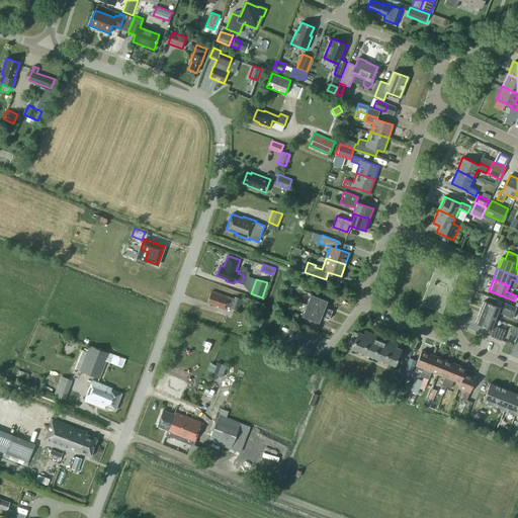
[(231,309),(238,311),(242,299),(235,296),(234,299),(229,297),(230,297),(211,291),(207,301),(218,306),(218,308),(225,310),(226,307),(231,308),(231,309)]
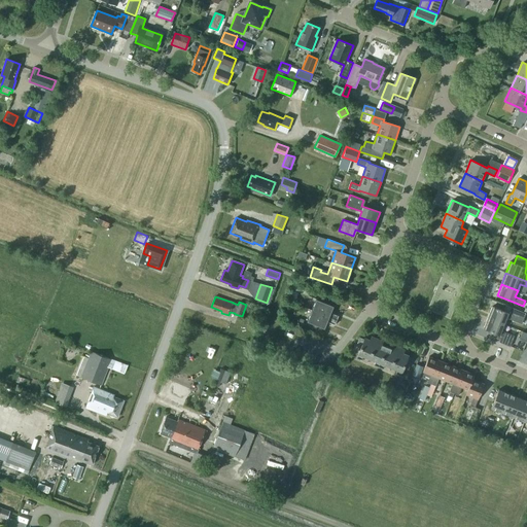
[(337,320),(339,316),(330,313),(334,307),(317,300),(312,311),(337,320)]
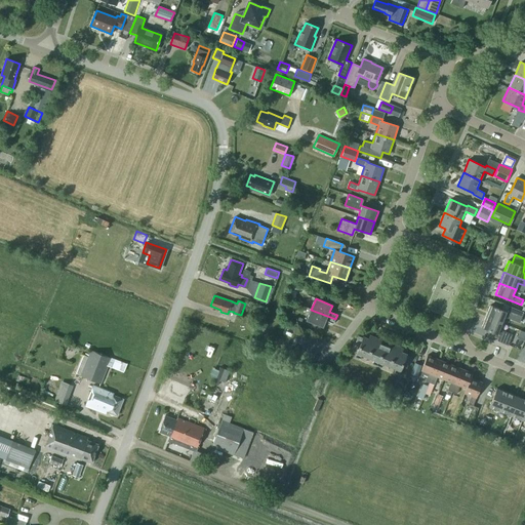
[(490,305),(486,316),(501,322),(505,316),(520,322),(524,312),(510,306),(507,312),(490,305)]
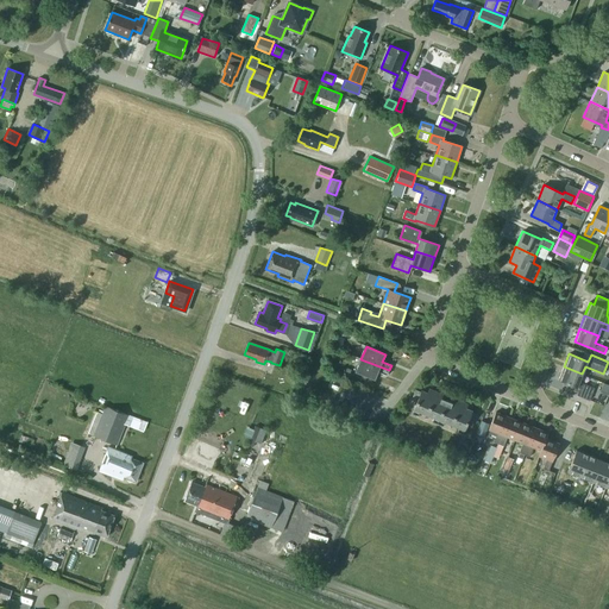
[(387,376),(389,370),(360,359),(356,371),(375,380),(378,372),(387,376)]
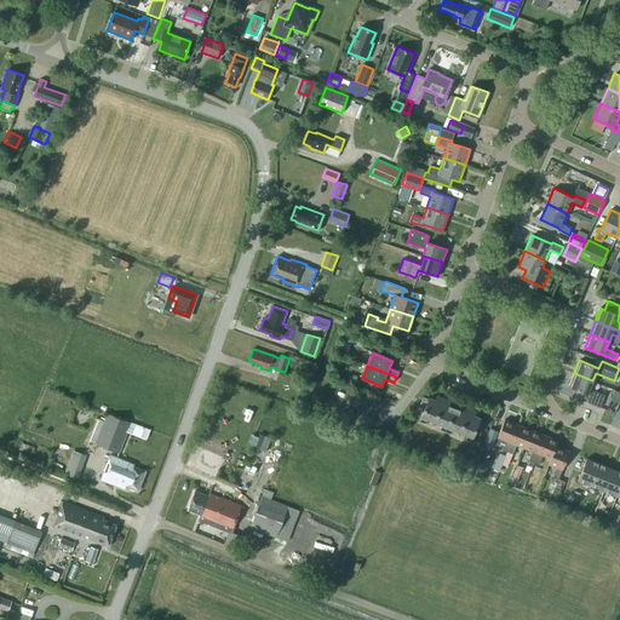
[(604,395),(590,389),(592,380),(574,373),(568,386),(590,395),(587,402),(600,407),(604,395)]
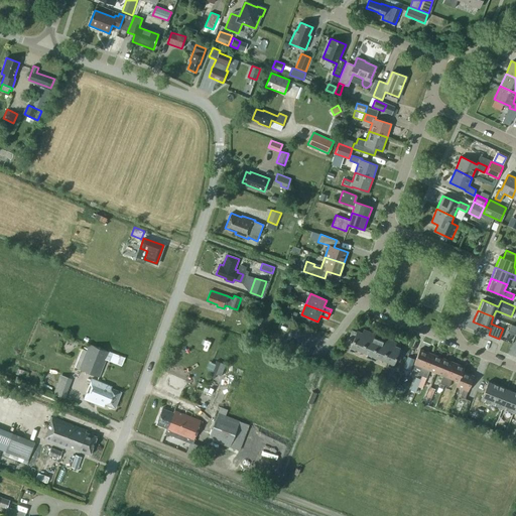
[(356,349),(362,352),(370,332),(364,330),(362,333),(358,331),(357,332),(353,331),(349,342),(352,343),(350,351),(355,353),(356,349)]
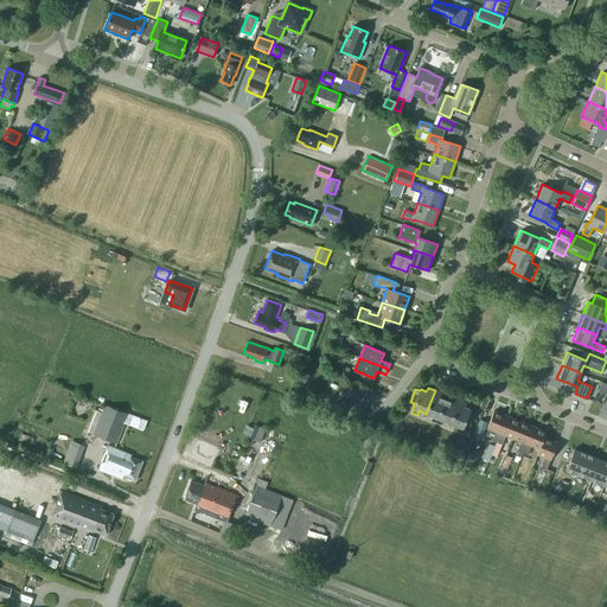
[(430,421),(436,423),(446,400),(440,397),(442,394),(435,390),(426,414),(433,416),(430,421)]
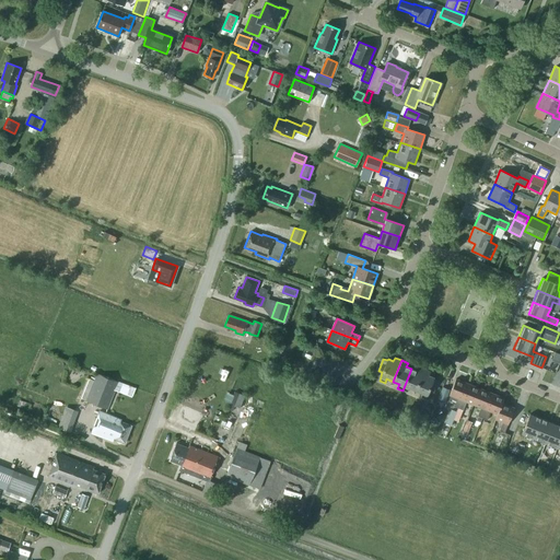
[(411,369),(403,391),(408,393),(409,388),(416,391),(424,370),(418,368),(417,371),(411,369)]
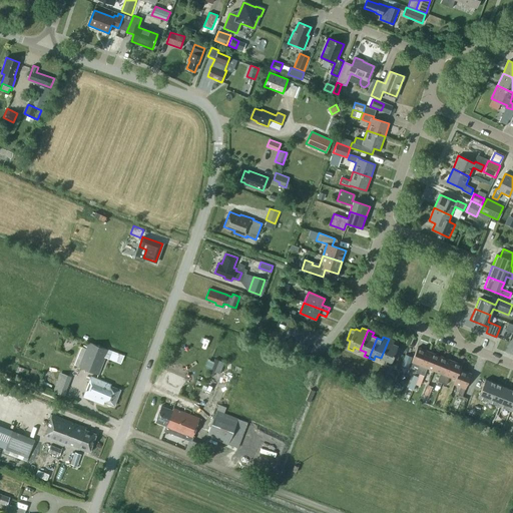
[(394,341),(389,339),(381,358),(387,361),(385,364),(391,366),(394,359),(398,360),(402,349),(398,348),(398,346),(393,344),(394,341)]
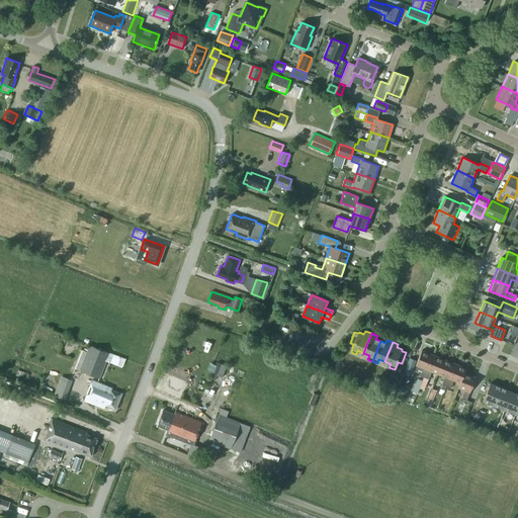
[(99,378),(107,360),(110,353),(90,346),(80,370),(99,378)]
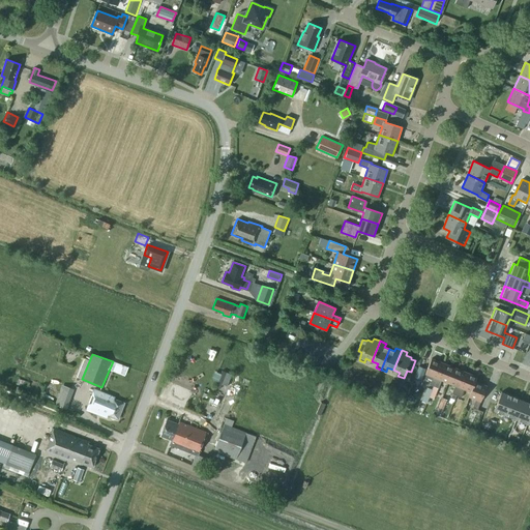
[(430,385),(434,387),(443,363),(431,359),(425,375),(433,378),(430,385)]
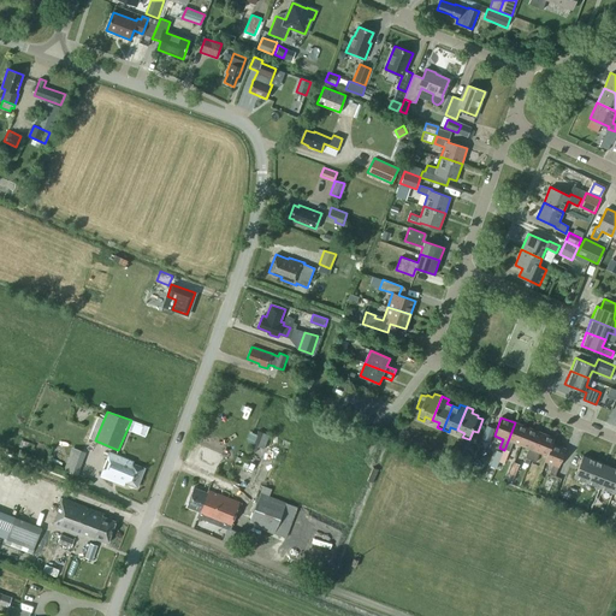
[(131,420),(128,428),(146,437),(149,427),(131,420)]
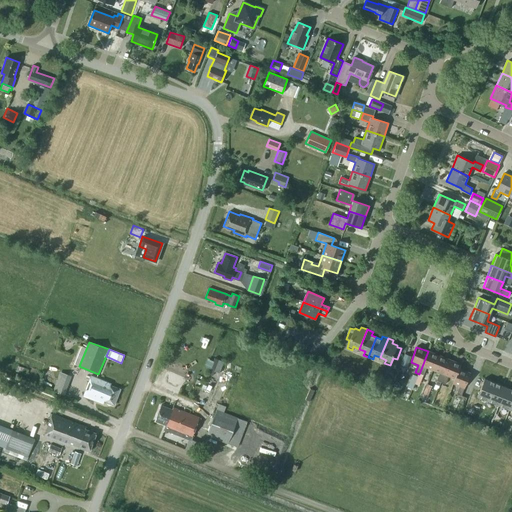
[(439,355),(428,351),(419,374),(424,376),(426,368),(433,371),(439,355)]
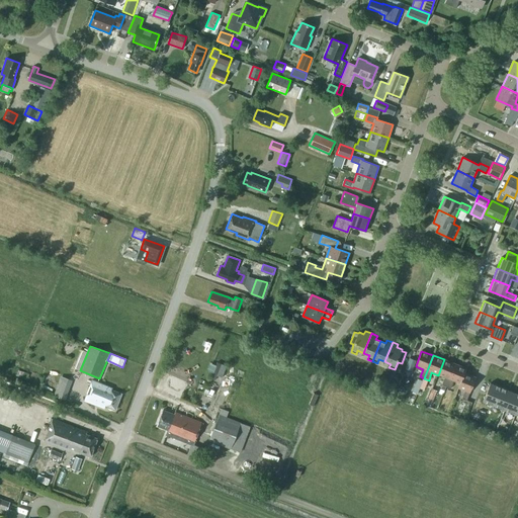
[(406,369),(411,371),(416,359),(410,357),(406,369)]
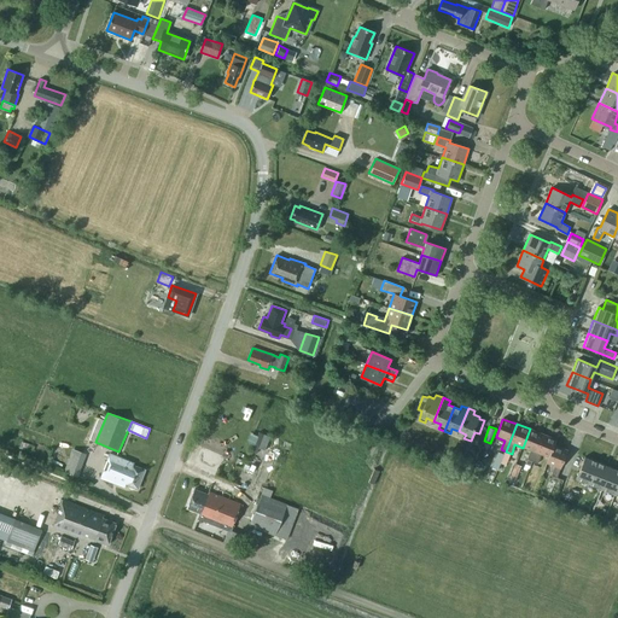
[(544,435),(530,429),(523,448),(530,450),(526,460),(532,461),(544,435)]
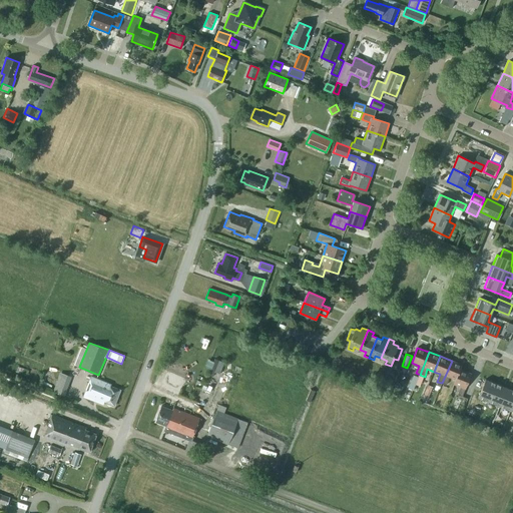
[(219,360),(215,358),(208,374),(213,376),(219,360)]
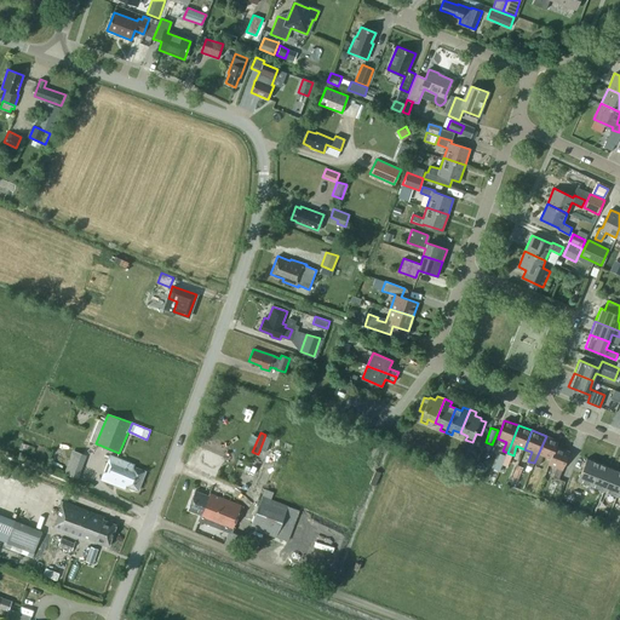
[(551,459),(556,447),(558,441),(546,436),(534,463),(539,465),(543,457),(551,459)]
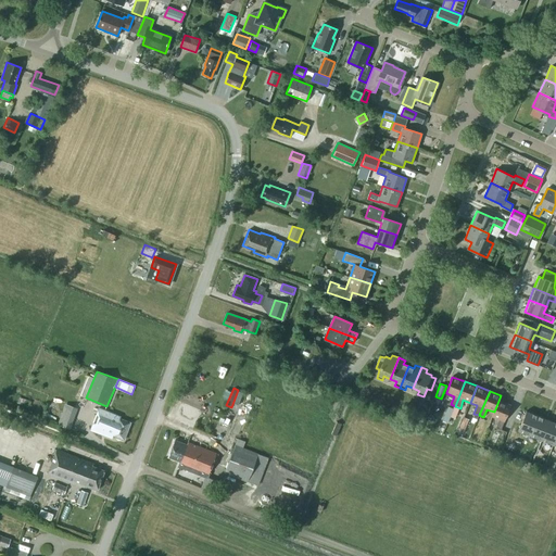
[(510,405),(498,401),(494,412),(492,417),(500,419),(496,428),(502,430),(510,405)]
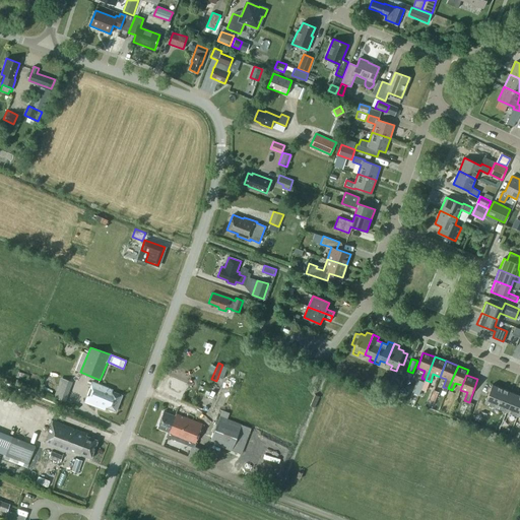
[(65,400),(71,379),(59,377),(54,397),(65,400)]
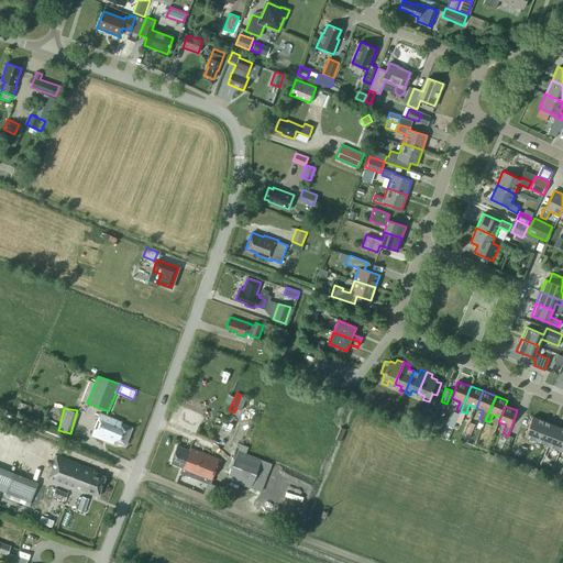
[(114,441),(124,444),(131,428),(121,423),(122,421),(100,412),(91,435),(113,444),(114,441)]
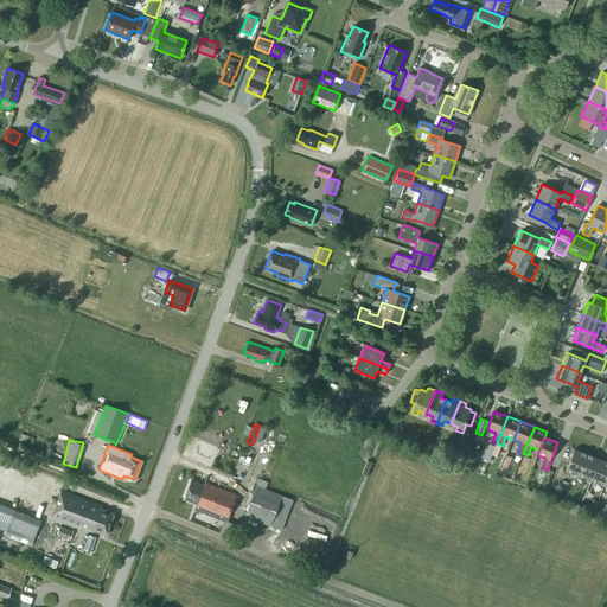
[(566,470),(579,475),(587,454),(574,448),(566,470)]
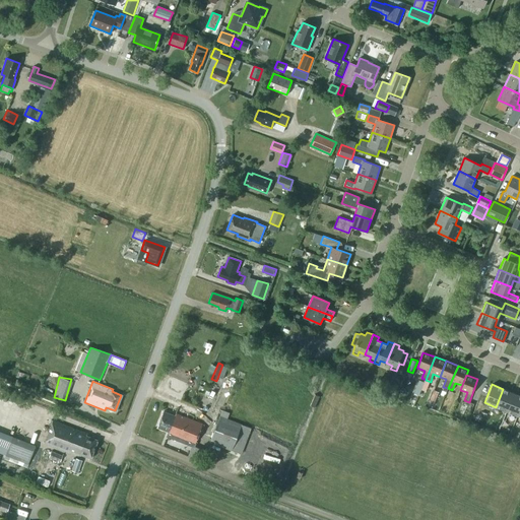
[(496,407),(506,411),(513,393),(503,389),(496,407)]
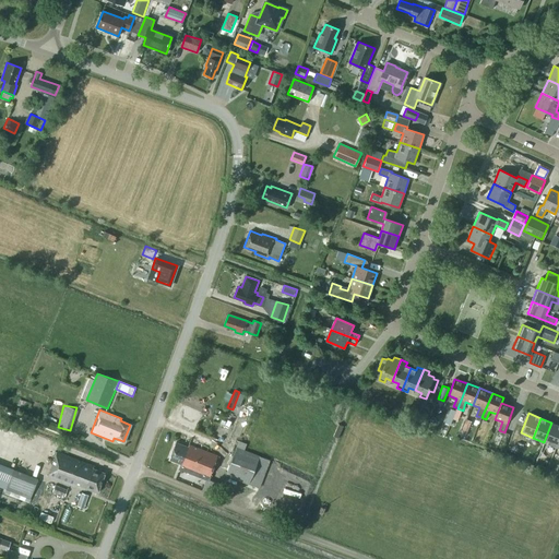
[(465,436),(472,421),(466,419),(460,433),(465,436)]
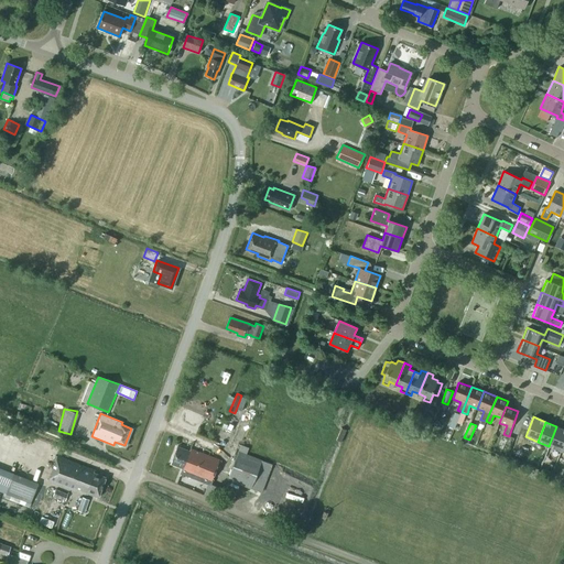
[(549,446),(562,451),(563,446),(563,429),(556,426),(549,446)]
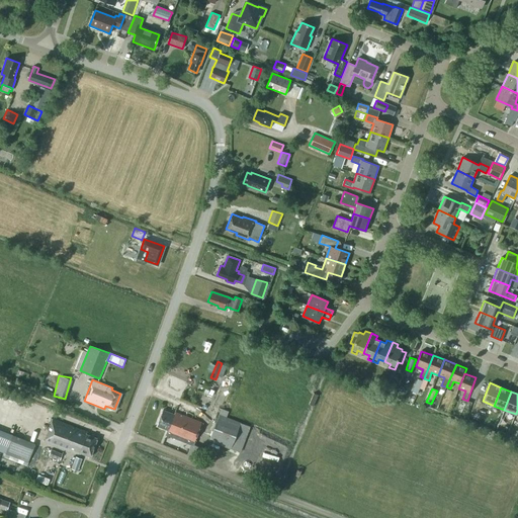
[(198,404),(213,408),(216,396),(200,393),(198,404)]
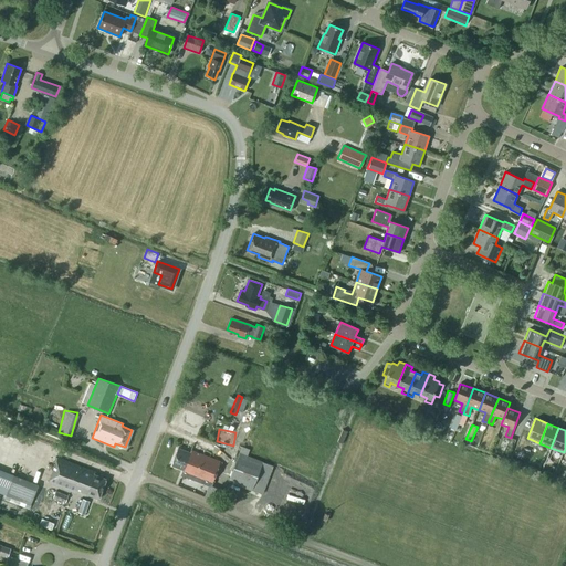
[(228,481),(262,494),(273,467),(248,457),(250,449),(242,446),(228,481)]
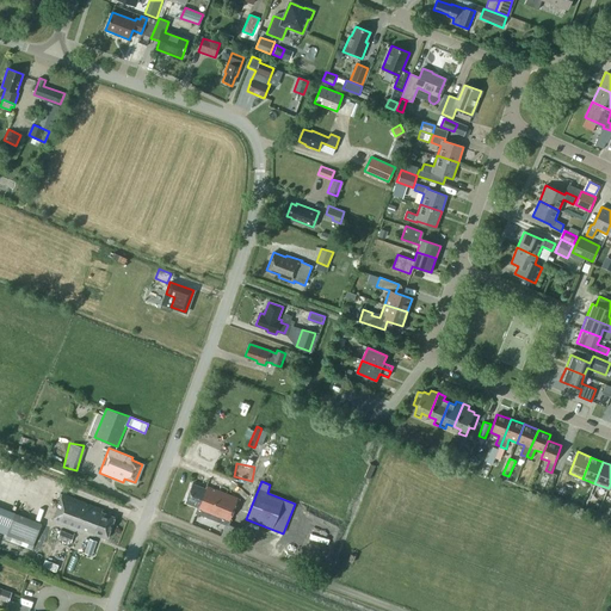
[(192,483),(185,503),(198,507),(196,512),(228,524),(238,501),(239,503),(240,499),(239,498),(214,488),(207,486),(205,488),(192,483)]
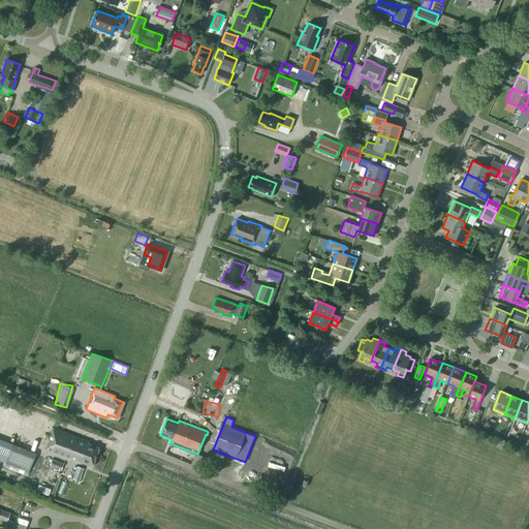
[(45,452),(76,463),(78,461),(92,467),(99,447),(88,443),(89,440),(55,427),(45,452)]
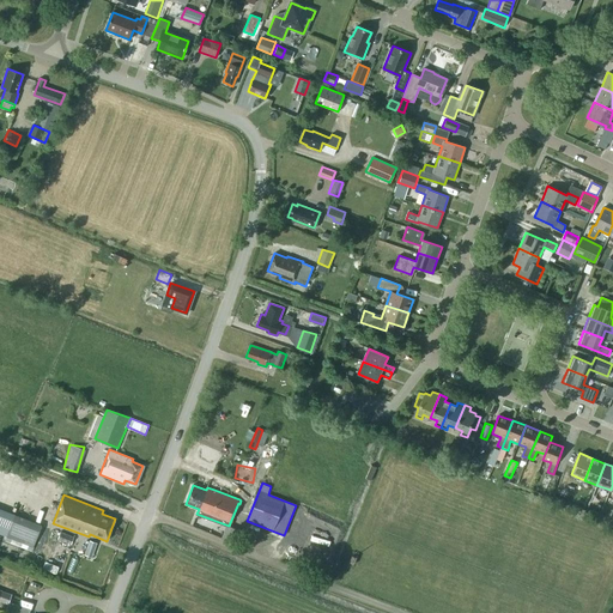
[(32,550),(41,523),(0,508),(0,533),(6,535),(4,540),(32,550)]
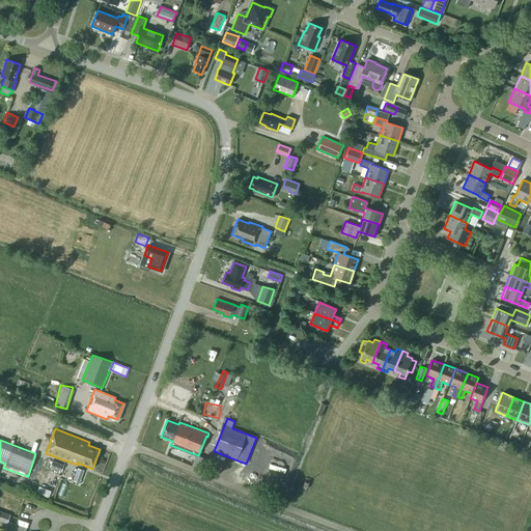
[(61,471),(63,466),(52,460),(50,467),(61,471)]
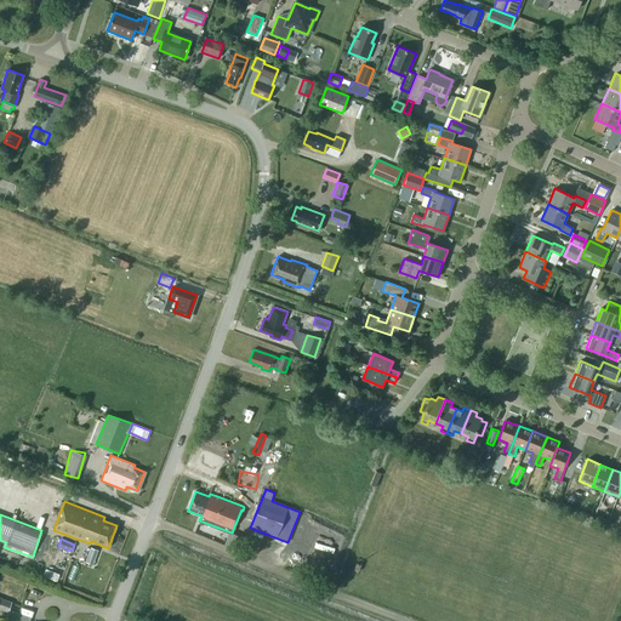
[(98,550),(91,547),(86,562),(93,564),(98,550)]
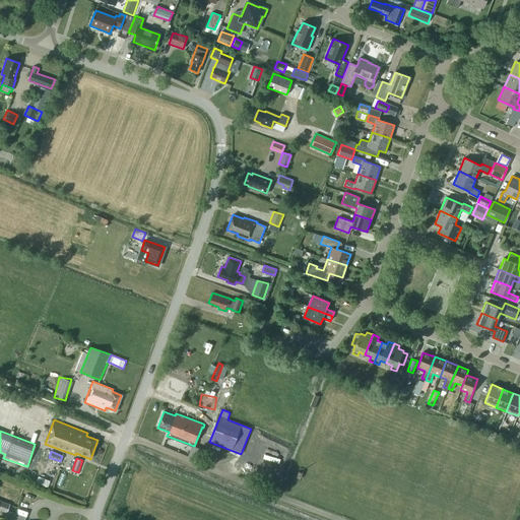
[(24,519),(25,517),(7,511),(5,519),(8,519),(24,519)]
